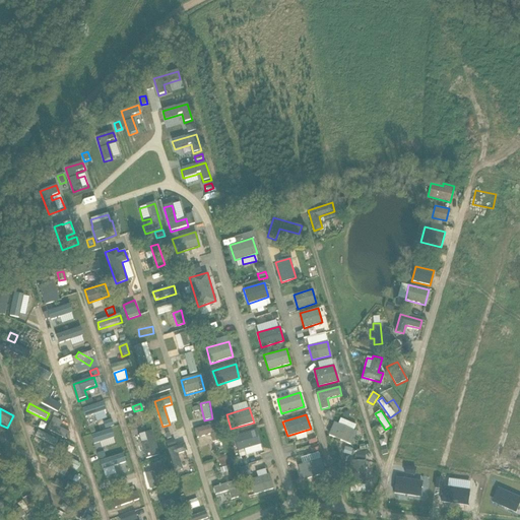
[(53,418),(47,430),(66,441),(70,434),(59,429),(62,423),(53,418)]
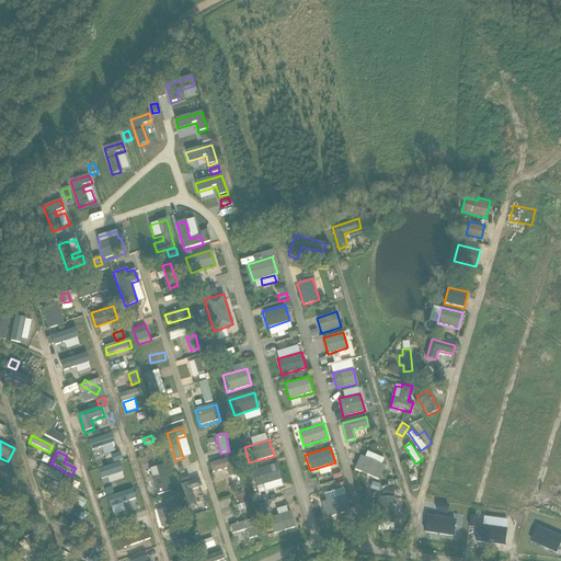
[(121,454),(111,457),(113,464),(123,460),(121,454)]
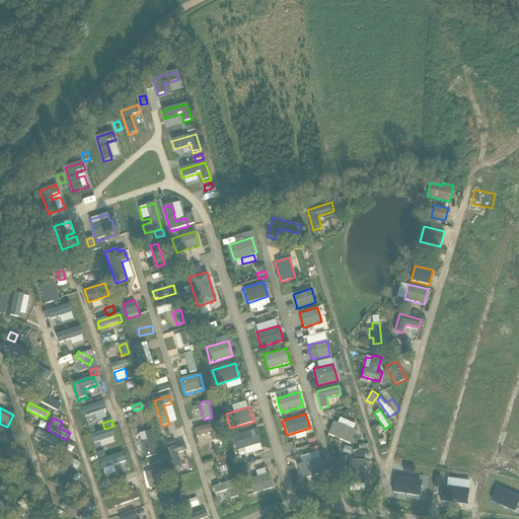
[(356,431),(334,421),(327,435),(351,444),(356,431)]
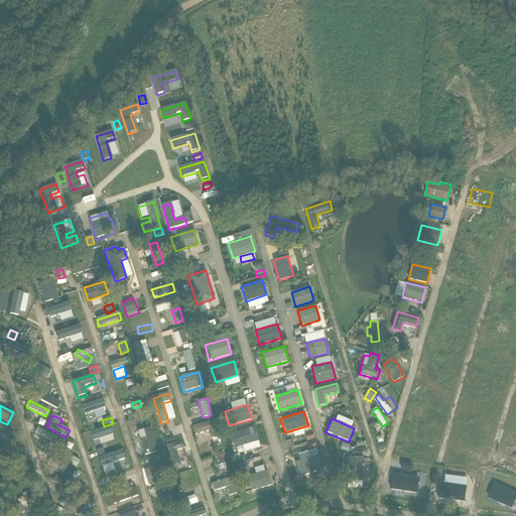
[(215,420),(191,425),(195,434),(209,430),(211,438),(219,436),(215,420)]
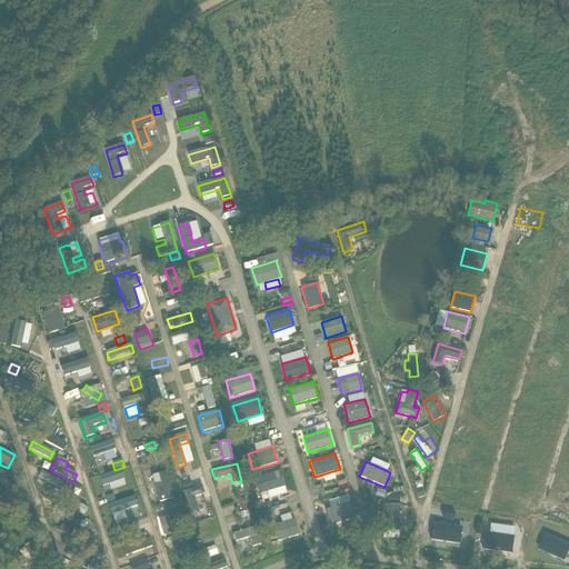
[(280,470),(256,478),(260,493),(285,486),(280,470)]
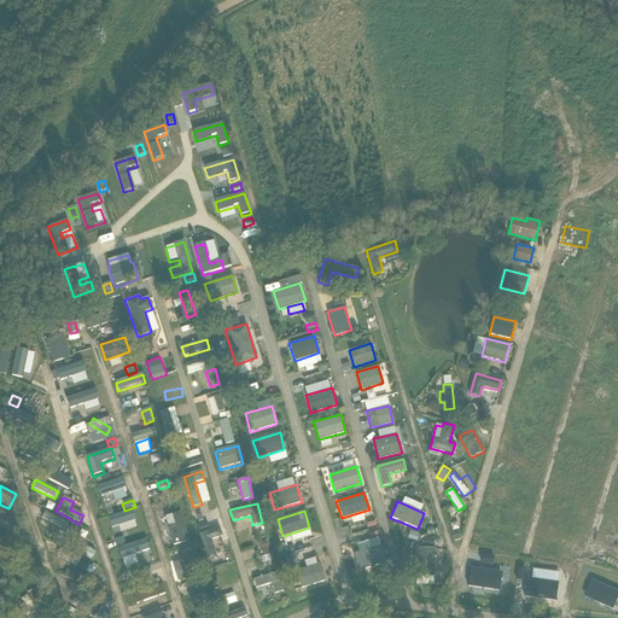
[(220,526),(198,534),(207,561),(216,558),(210,540),(222,535),(220,526)]
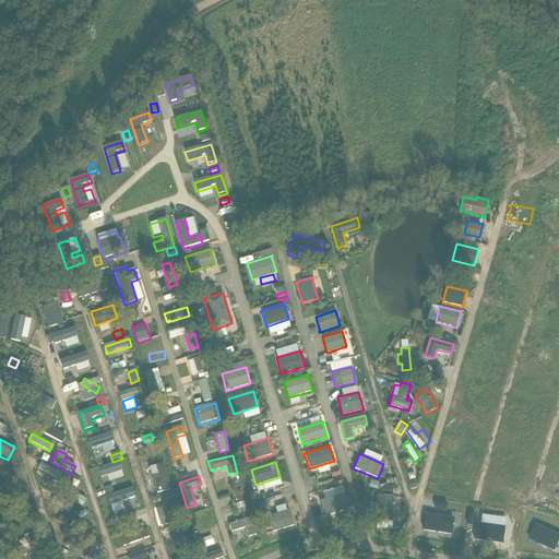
[(367,500),(373,502),(379,483),(372,480),(367,500)]
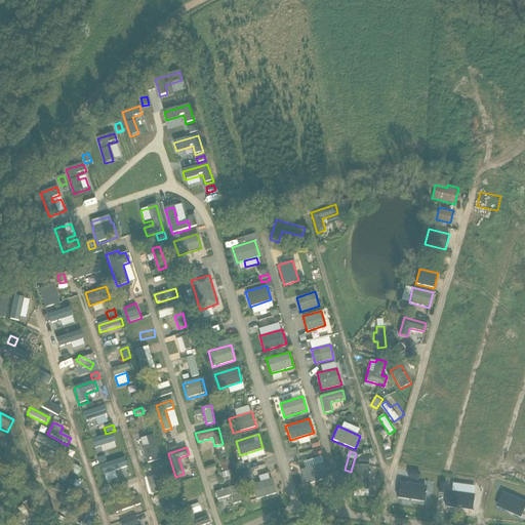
[(105,458),(97,460),(99,467),(107,465),(105,458)]
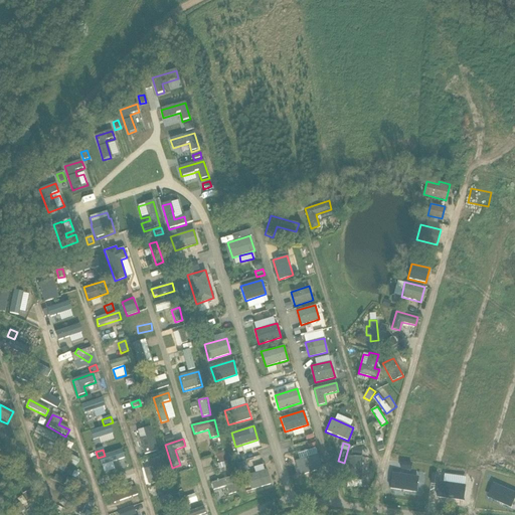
[(502,455),(508,471),(514,468),(508,453),(502,455)]
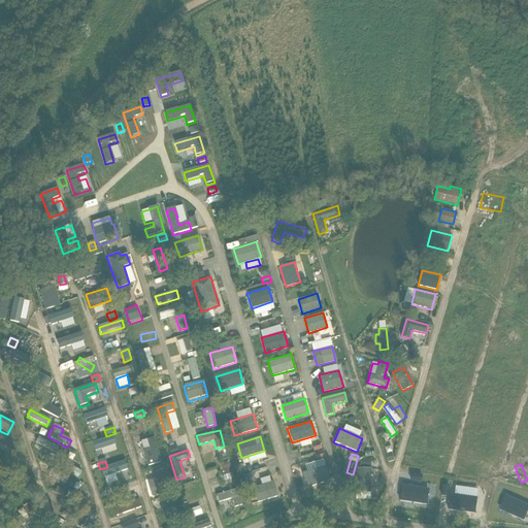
[(325,466),(301,472),(306,488),(329,481),(325,466)]
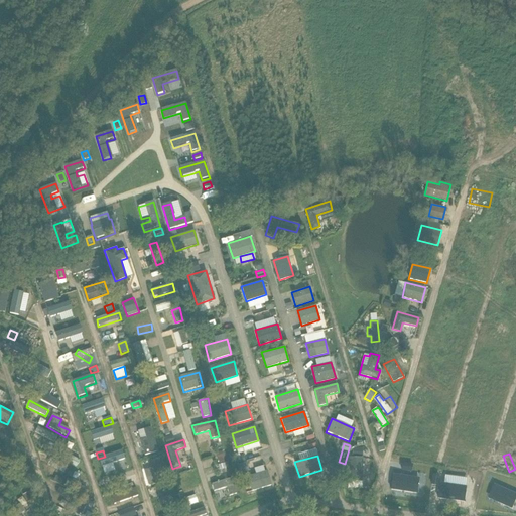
[(362,458),(348,458),(347,481),(362,481),(362,458)]
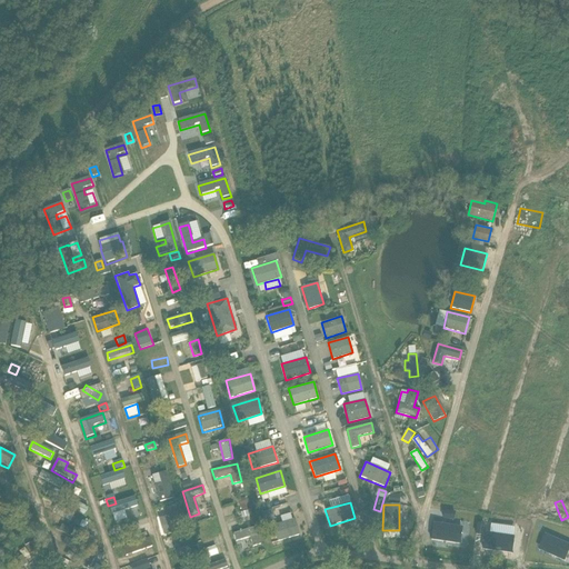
[(443,511),(442,519),(453,521),(455,513),(443,511)]
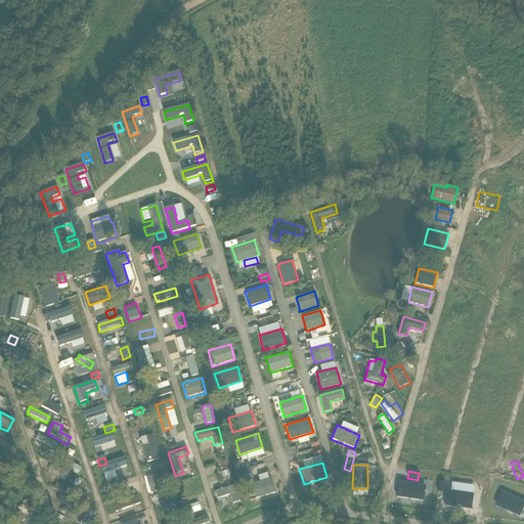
[(162,473),(148,476),(151,492),(165,488),(162,473)]
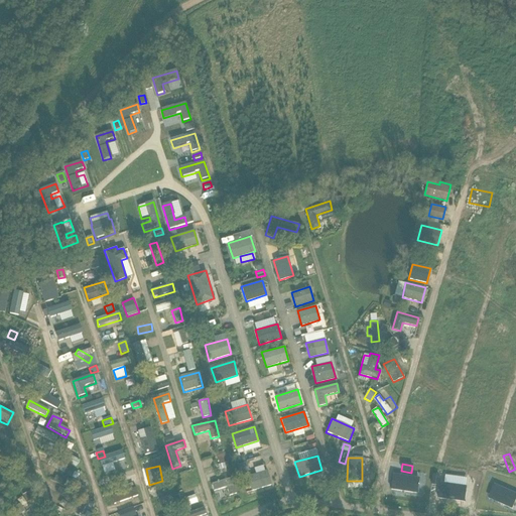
[(267,471),(247,476),(251,491),(271,485),(267,471)]
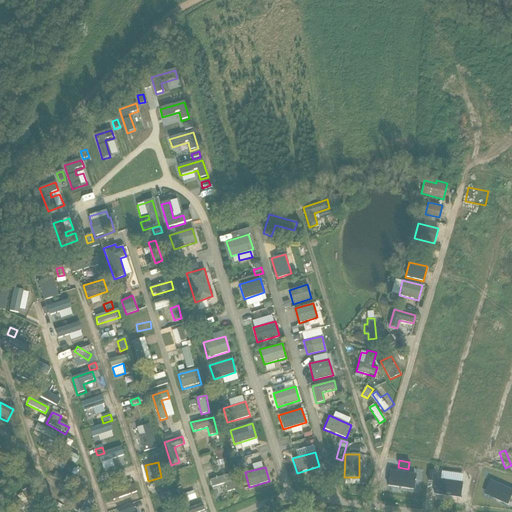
[(390,471),(387,487),(413,491),(414,483),(405,482),(406,474),(390,471)]
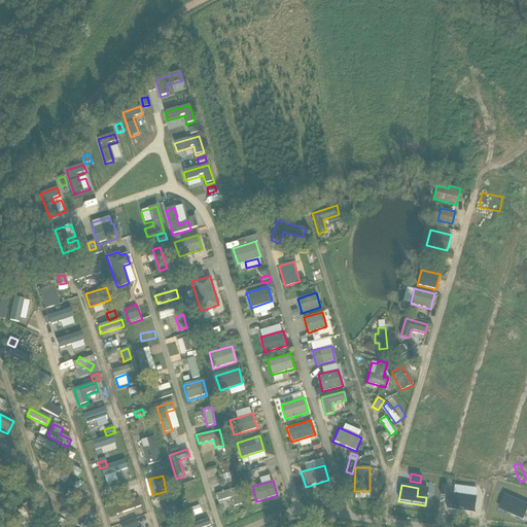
[(442,485),(440,496),(447,497),(449,486),(442,485)]
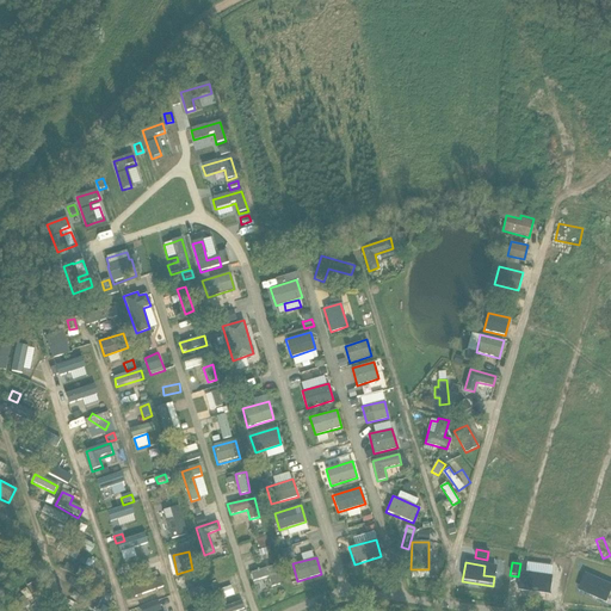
[(67,563),(63,569),(72,573),(74,567),(67,563)]
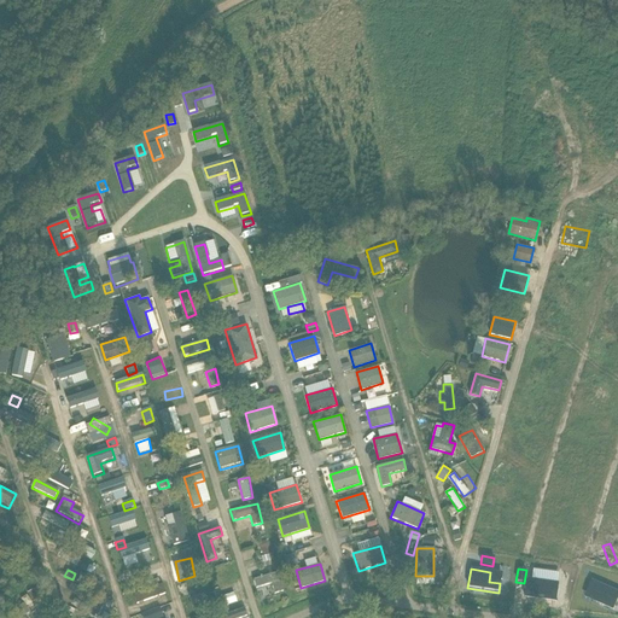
[(278,572),(252,579),(255,588),(270,583),(274,594),(283,590),(278,572)]
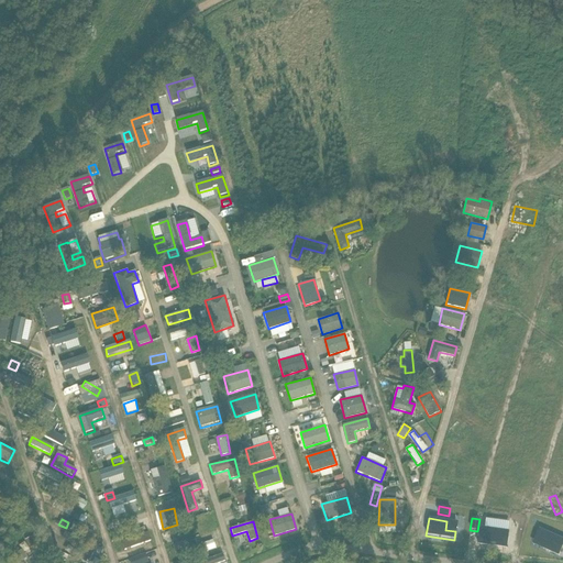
[(130,525),(121,528),(124,539),(133,537),(130,525)]
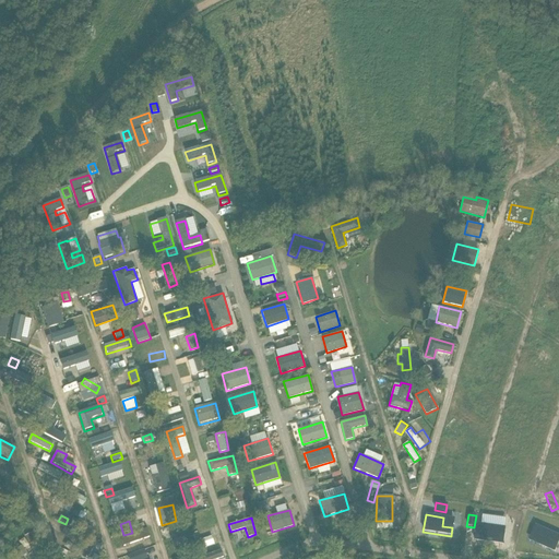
[(476,524),(474,540),(502,545),(503,537),(494,535),(495,526),(476,524)]
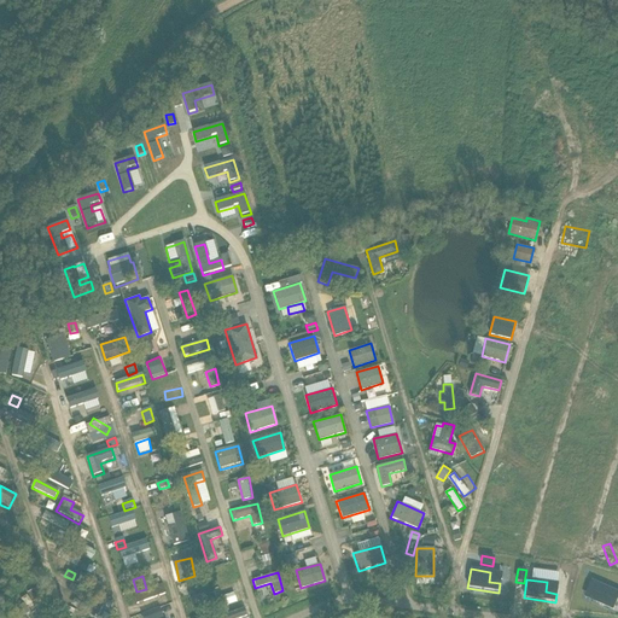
[(612,611),(617,610),(617,593),(614,582),(605,586),(612,611)]
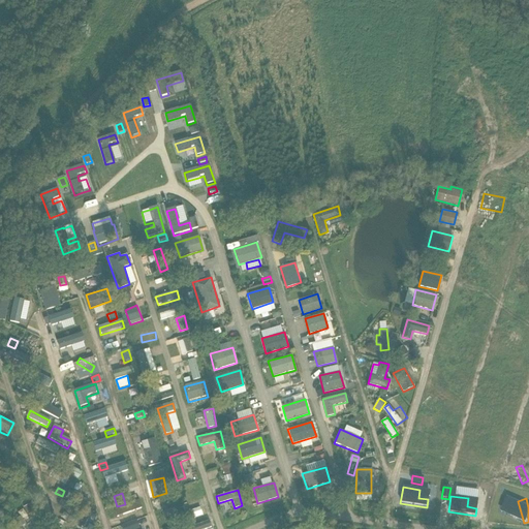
[(30,505),(24,508),(27,515),(33,511),(30,505)]
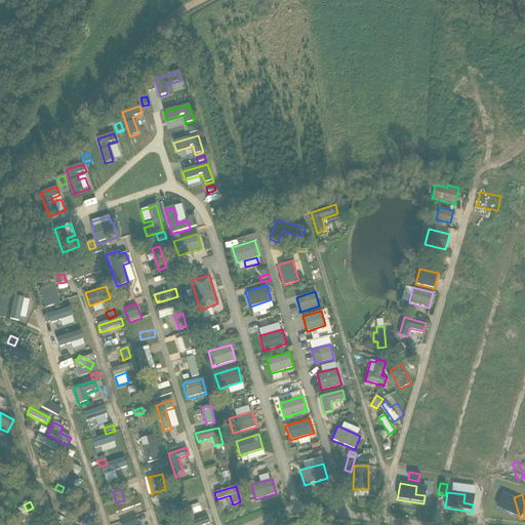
[(200,502),(186,509),(190,516),(203,510),(200,502)]
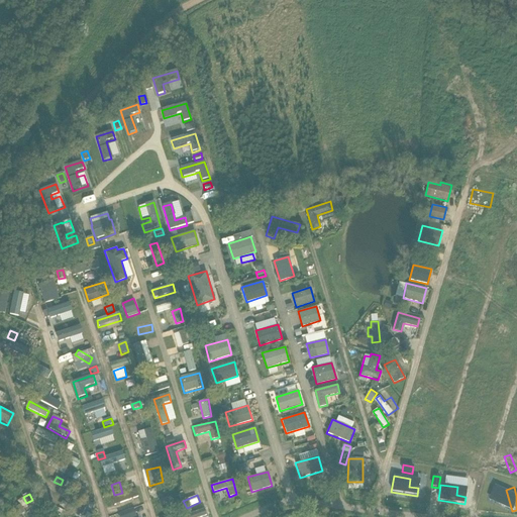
[(137,508),(140,503),(131,498),(128,503),(137,508)]
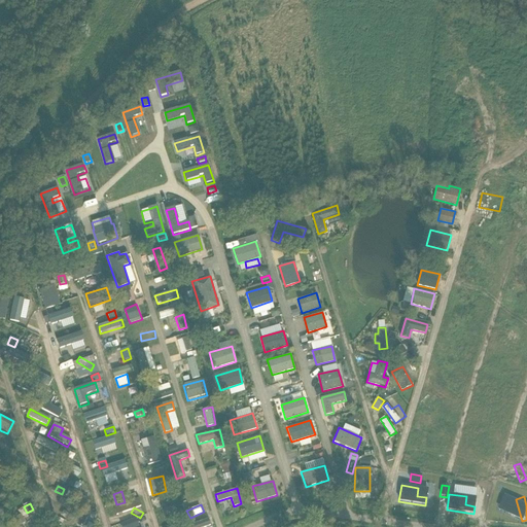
[(20,516),(10,523),(12,526),(21,526),(25,523),(20,516)]
